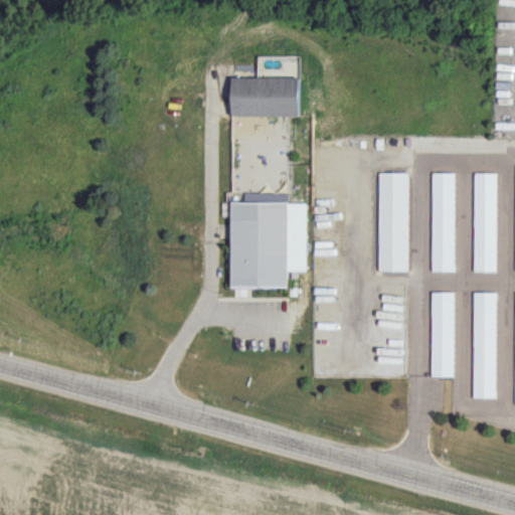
[(231,117),(298,117),(298,78),(231,78),(231,117)]
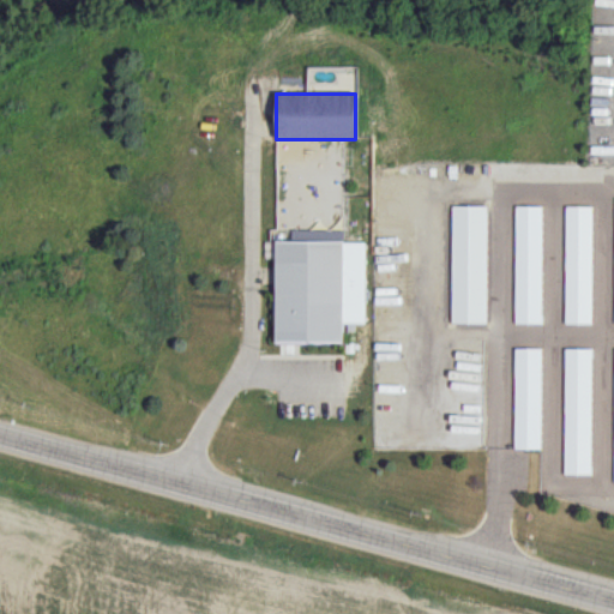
[(564,323),(591,323),(593,206),(565,206),(564,323)]
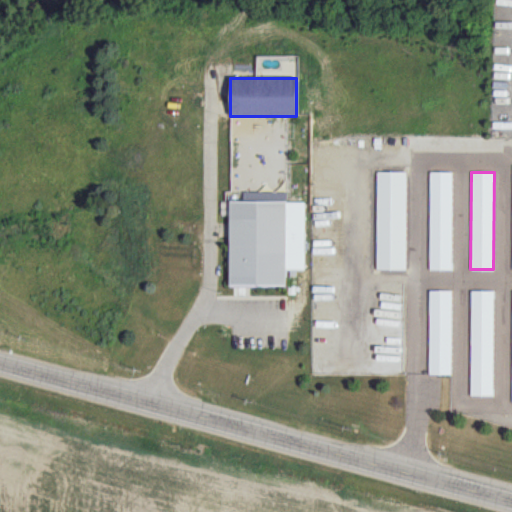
[(429,173),(429,271),(451,271),(451,173),(429,173)]
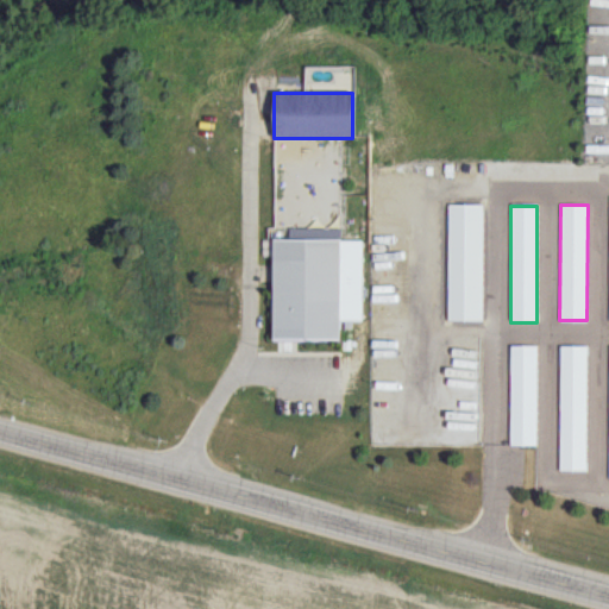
[(272,240),(272,340),(341,340),(341,240),(272,240)]
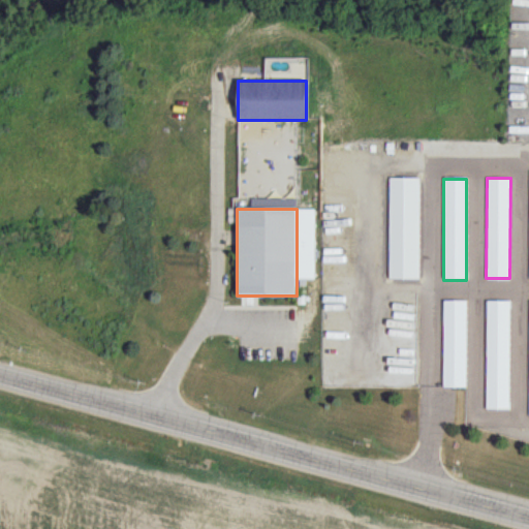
[(443,302),(466,302),(465,387),(441,387),(443,302)]
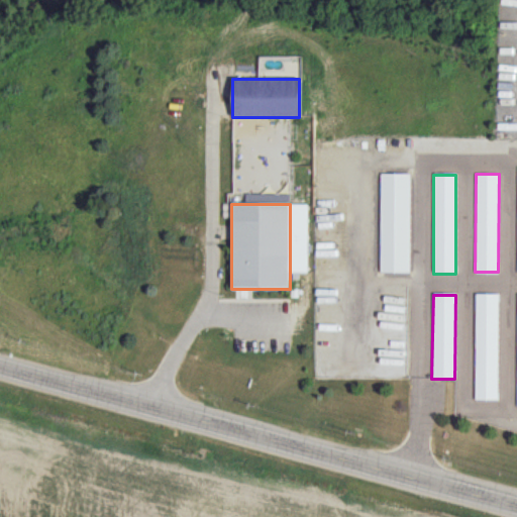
[(475,295),(497,295),(497,400),(475,400),(475,295)]
